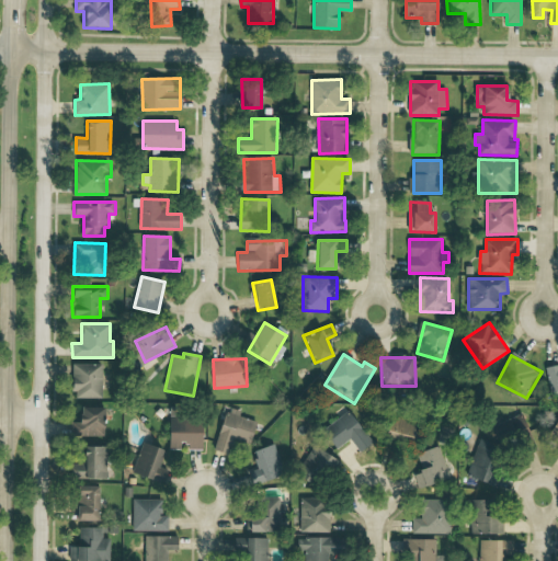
[(102,399),(103,364),(72,364),(72,389),(78,389),(78,399),(102,399)]
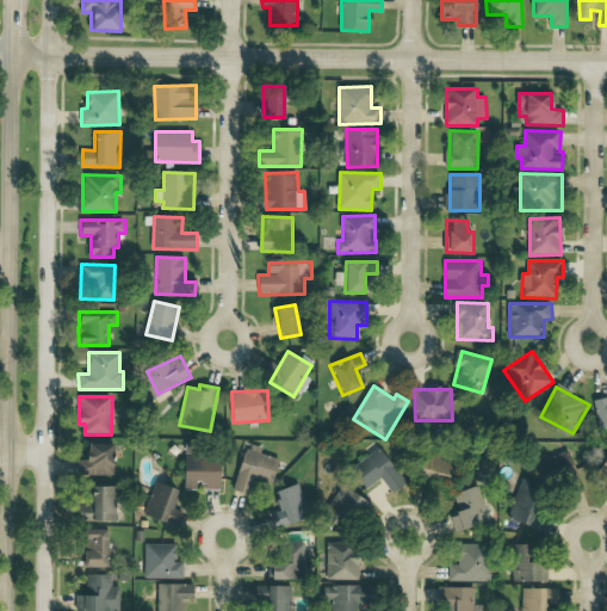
[(600,434),(606,433),(606,399),(595,400),(600,434)]
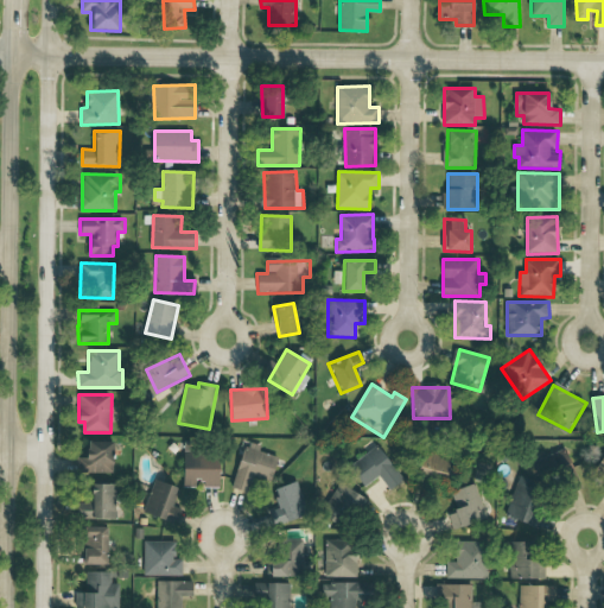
[(114,473),(114,442),(84,441),(84,457),(77,457),(77,473),(114,473)]
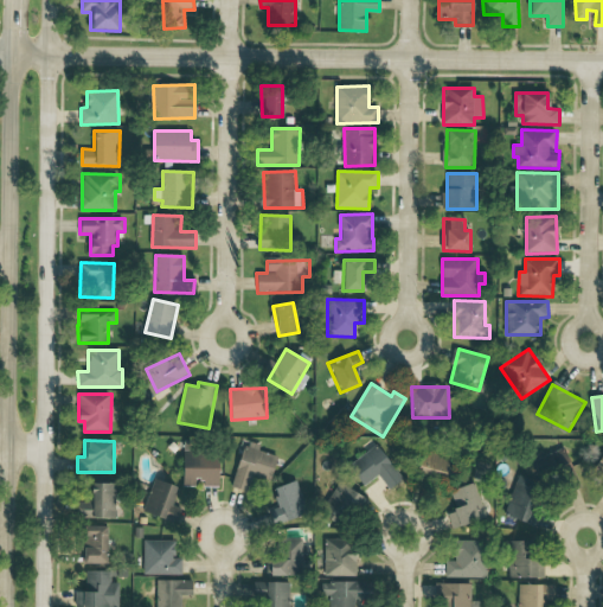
[(260,451),(261,445),(247,440),(232,487),(249,492),(254,475),(271,480),(278,457),(260,451)]
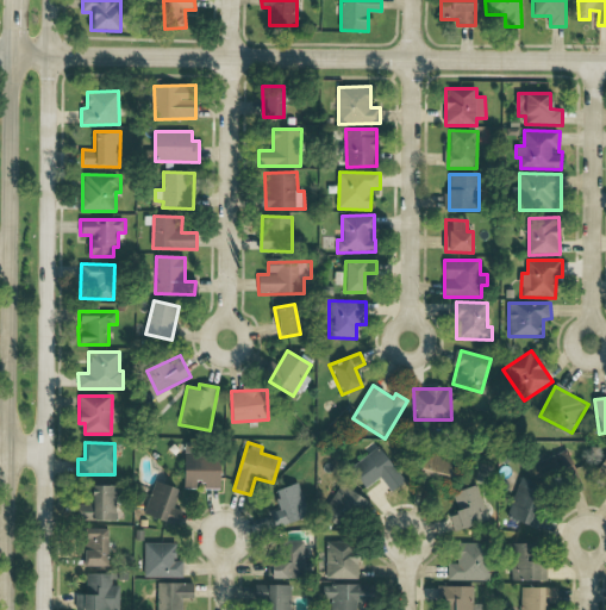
[(405,480),(379,447),(350,470),(366,489),(380,478),(392,491),(405,480)]
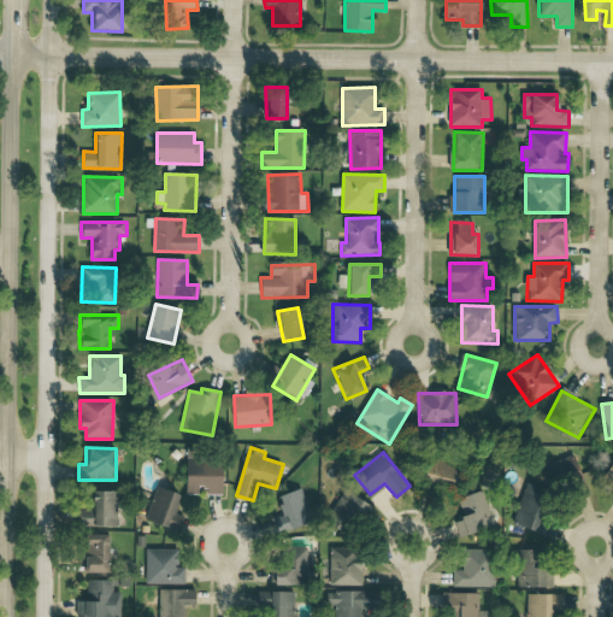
[(541,469),(550,491),(583,476),(573,454),(541,469)]
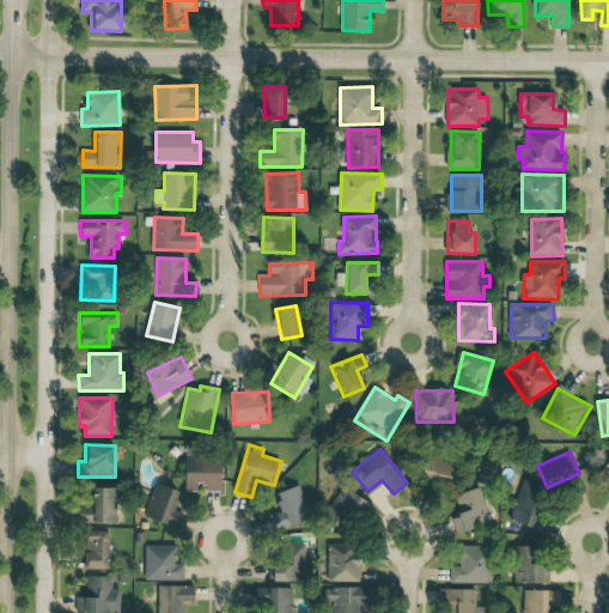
[(462,466),(425,454),(419,475),(456,486),(462,466)]
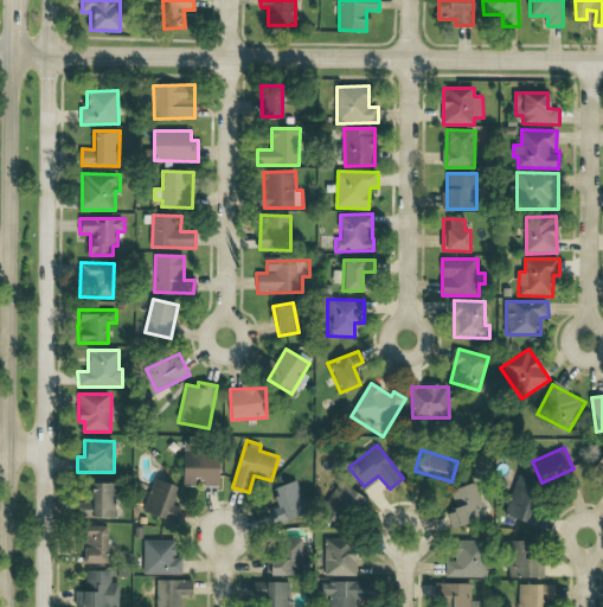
[(592,474),(602,478),(602,485),(600,491),(602,492),(602,452),(592,474)]
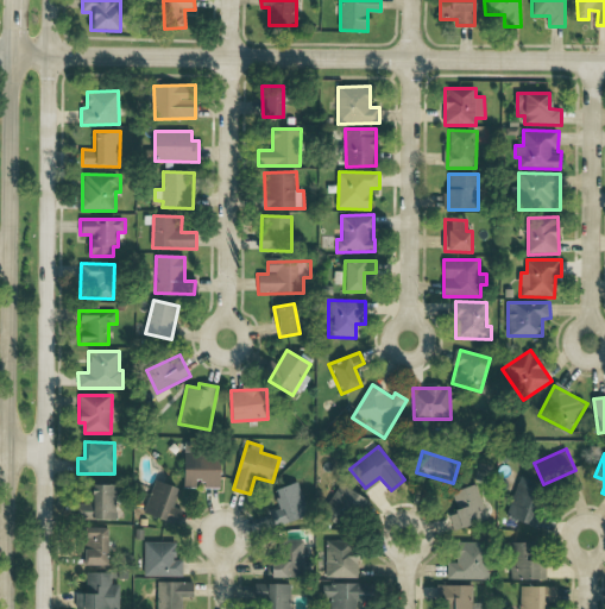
[(220,487),(220,456),(184,454),(183,488),(197,489),(197,485),(220,487)]
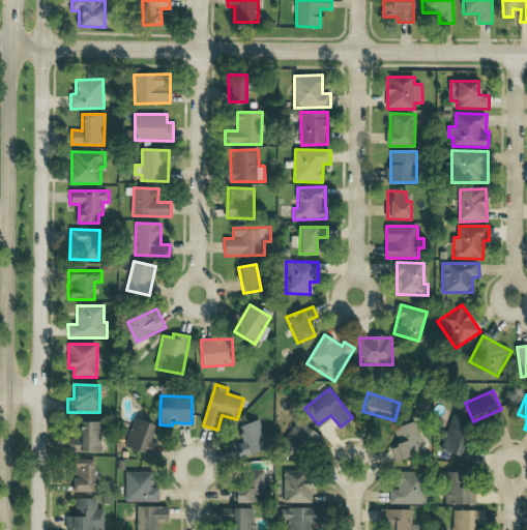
[(158,443),(150,441),(154,424),(134,419),(127,449),(155,455),(158,443)]
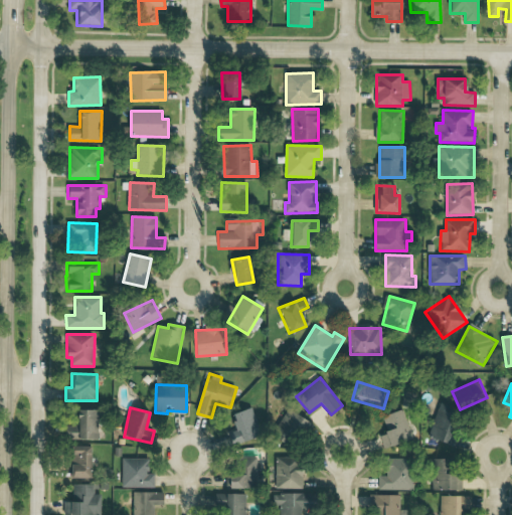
[(259,428),(251,407),(231,414),(237,436),(259,428)]
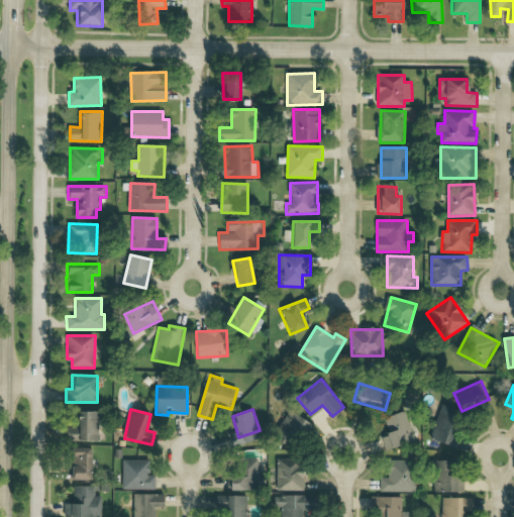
[(384,417),(390,433),(382,435),(387,449),(415,439),(405,410),(384,417)]
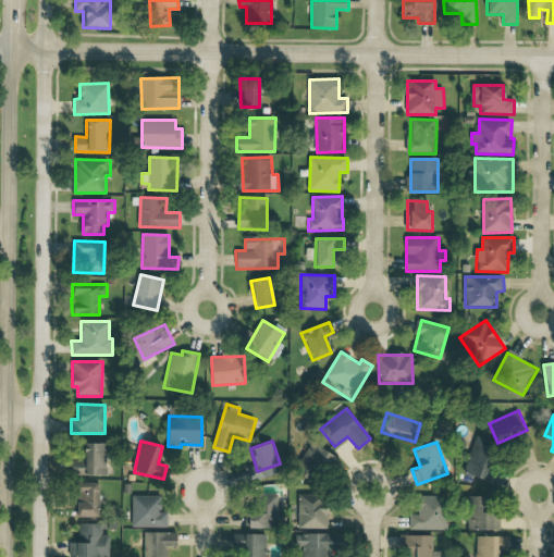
[(107,443),(81,444),(81,475),(107,475),(107,443)]
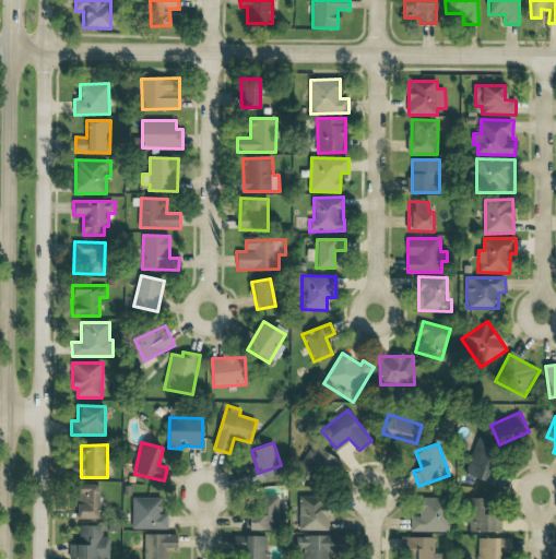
[(491,471),(495,451),(474,445),(466,476),(497,484),(499,473),(491,471)]
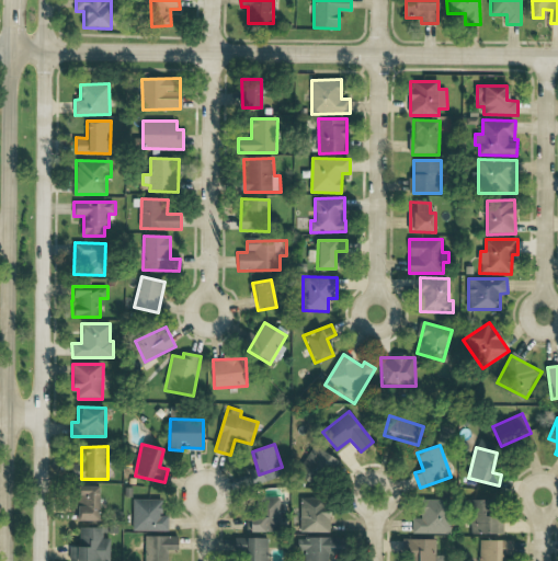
[(302,476),(327,490),(342,464),(317,448),(302,476)]
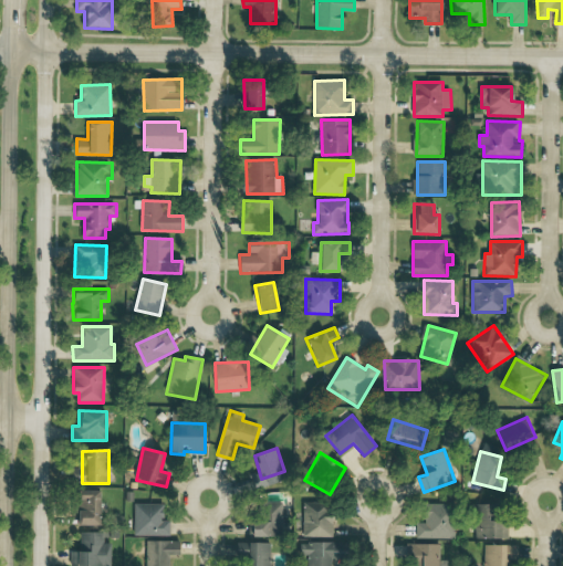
[(102,525),(102,490),(77,491),(79,526),(102,525)]
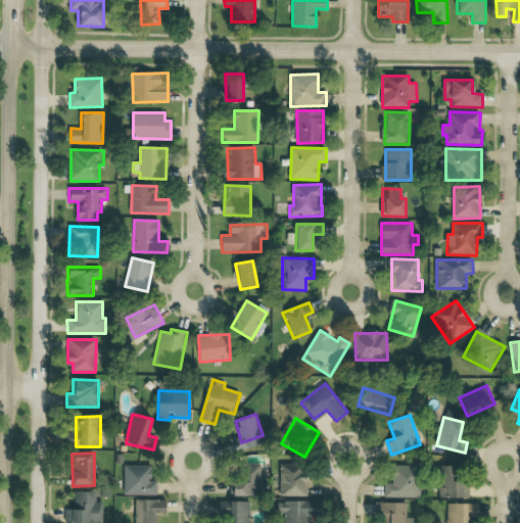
[(261,465),(236,465),(236,477),(231,477),(231,496),(262,495),(261,465)]
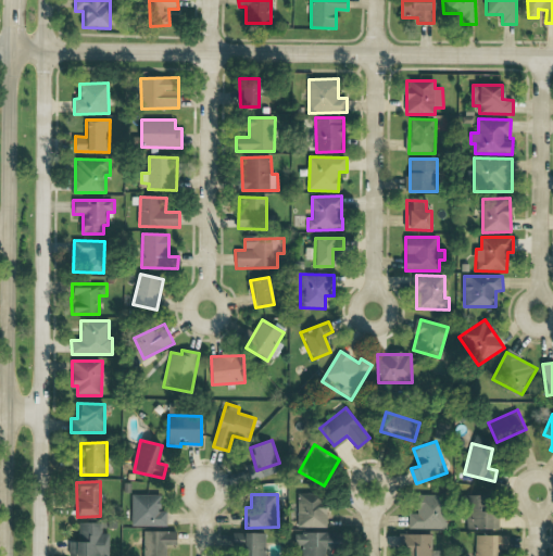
[(324,528),(325,494),(299,494),(298,528),(324,528)]
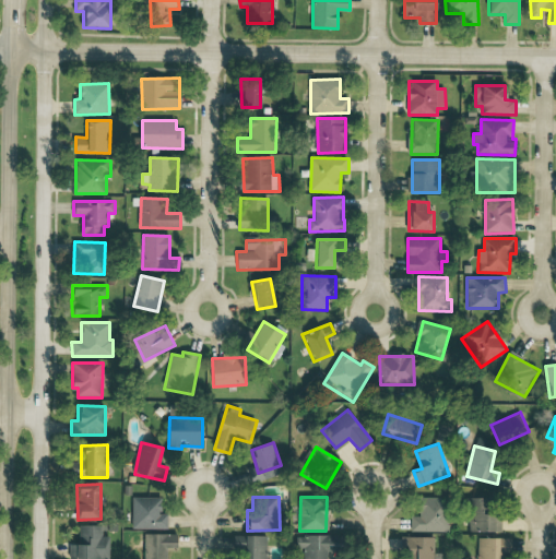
[(132,528),(168,530),(168,514),(155,514),(156,498),(133,498),(132,528)]
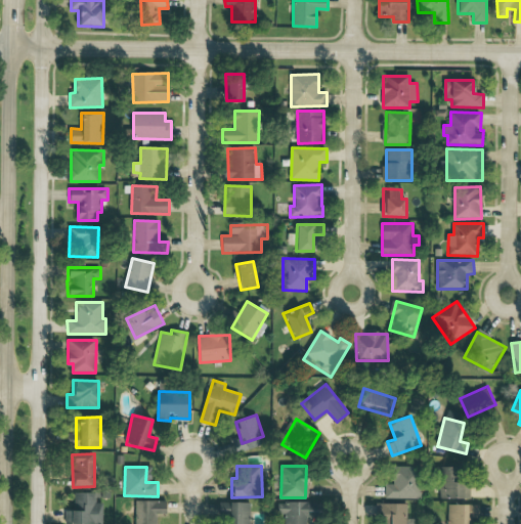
[(421,499),(421,467),(393,467),(392,484),(386,484),(385,498),(421,499)]
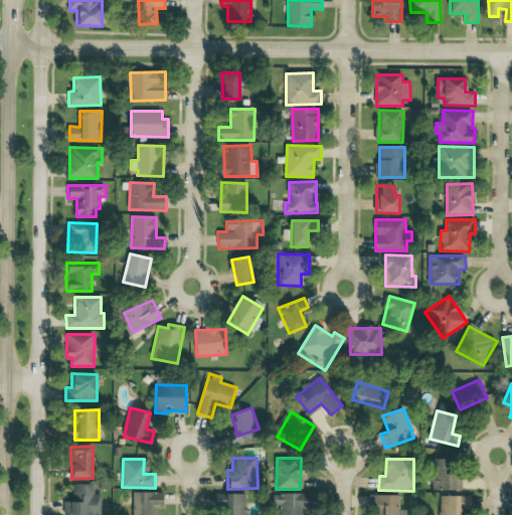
[(435,491),(463,490),(463,471),(453,472),(453,459),(434,460),(435,491)]
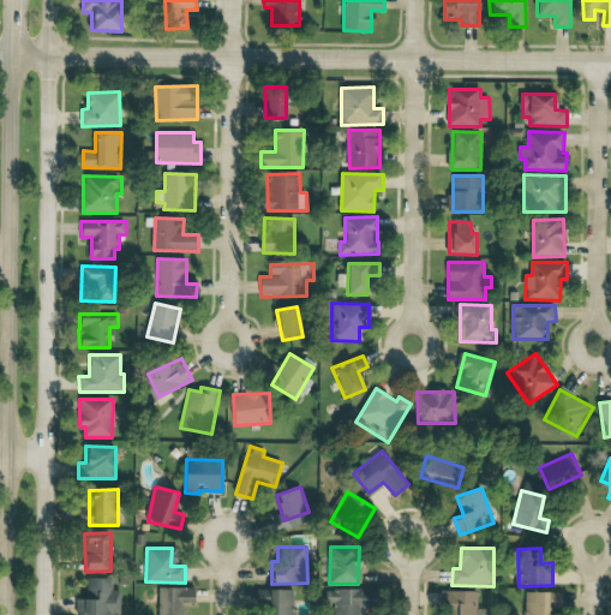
[(76,614),(121,614),(121,590),(114,590),(114,579),(88,579),(88,598),(77,598),(76,614)]
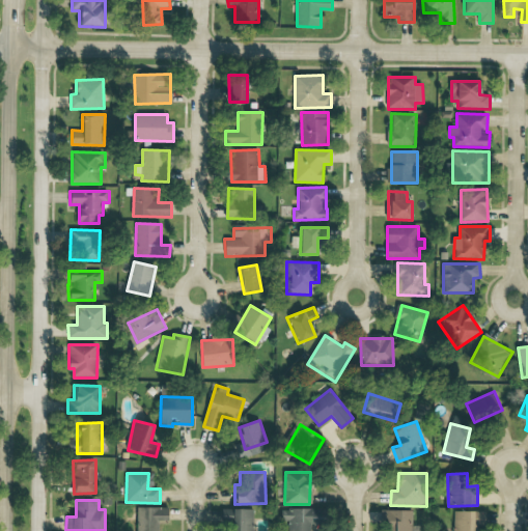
[(168,522),(169,508),(142,507),(141,530),(158,530),(159,522),(168,522)]
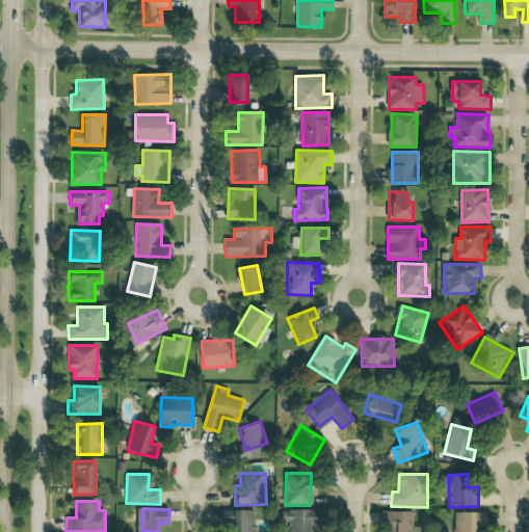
[(288,531),(312,531),(312,526),(326,526),(327,510),(283,509),(282,531),(289,531),(288,531)]
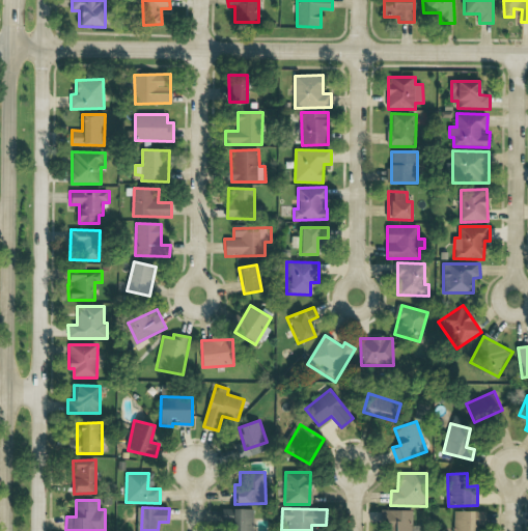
[(253,530),(254,509),(230,509),(229,530),(253,530)]
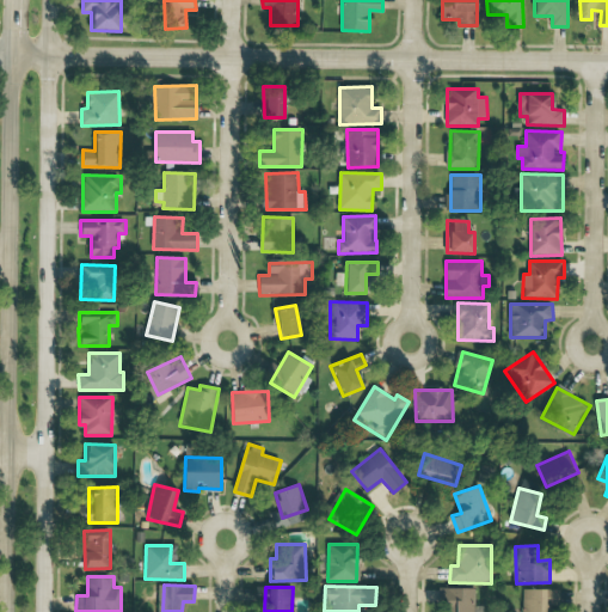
[(476,611),(477,589),(443,588),(442,611),(476,611)]
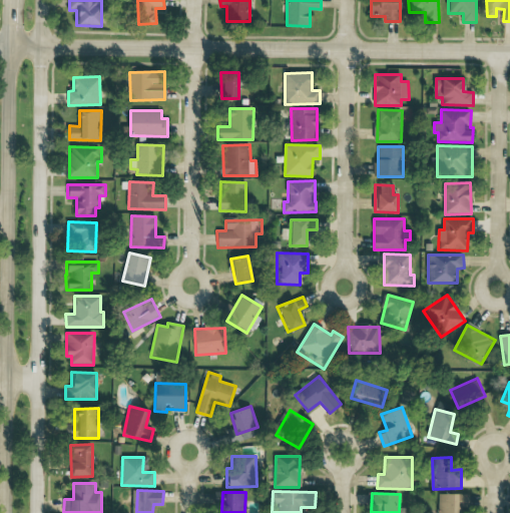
[(460,512),(461,508),(469,508),(469,495),(440,494),(440,512),(460,512)]
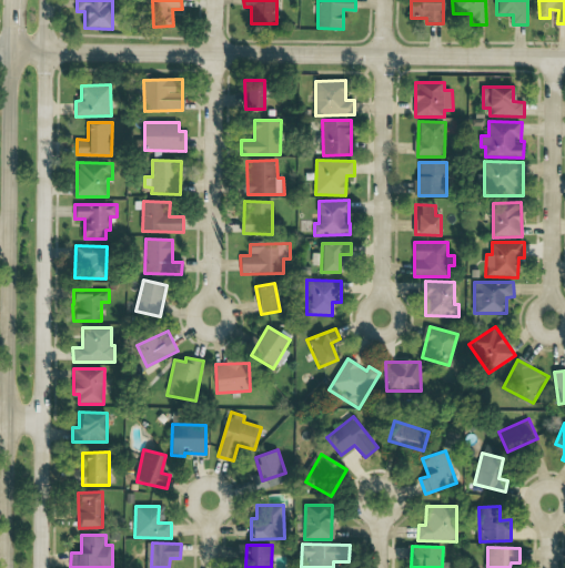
All buildings are outlined.
